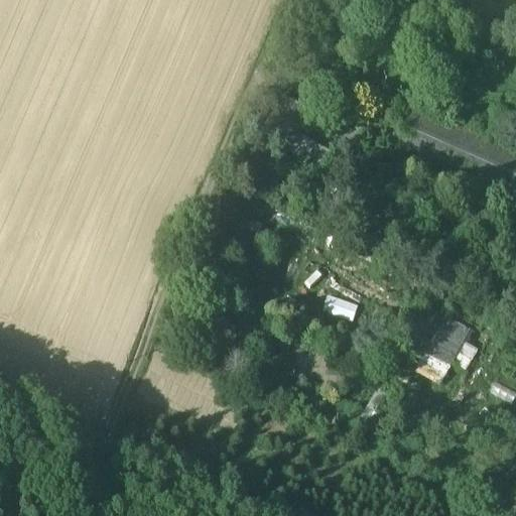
[(309,119),(284,103),(264,135),(290,150),(298,138),(309,120),(309,119)]
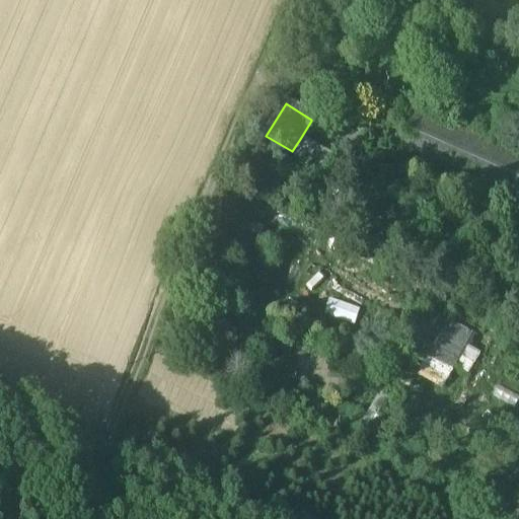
[(319,151),(300,139),(292,151),(311,163),(316,155),(319,151)]
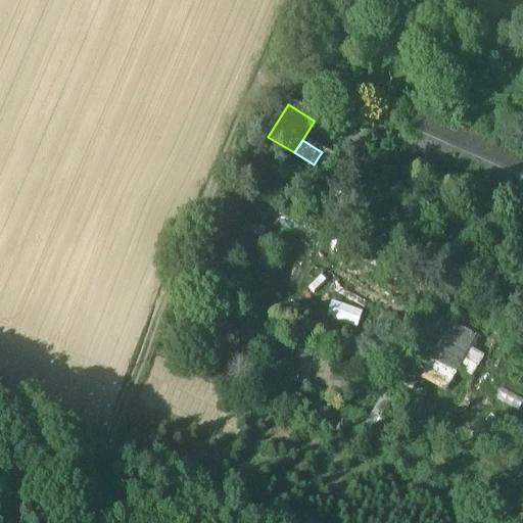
[(332,300),(326,316),(357,327),(362,312),(332,300)]
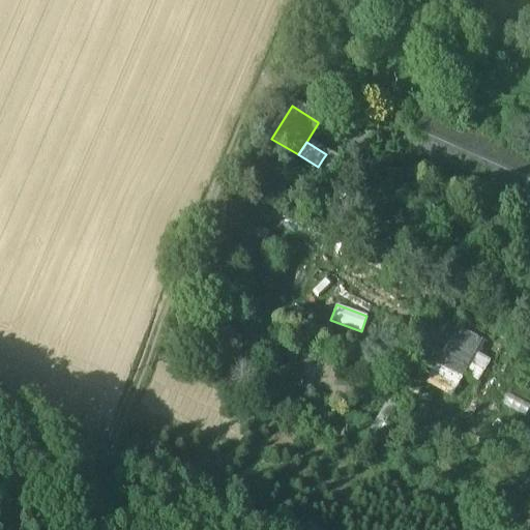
[(478,345),(459,334),(431,385),(450,395),(478,345)]
